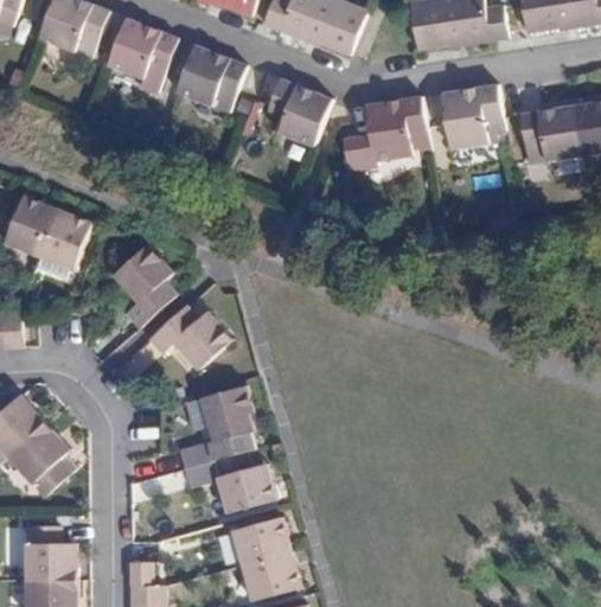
[(0,23),(10,26),(19,0),(0,0),(0,23)]
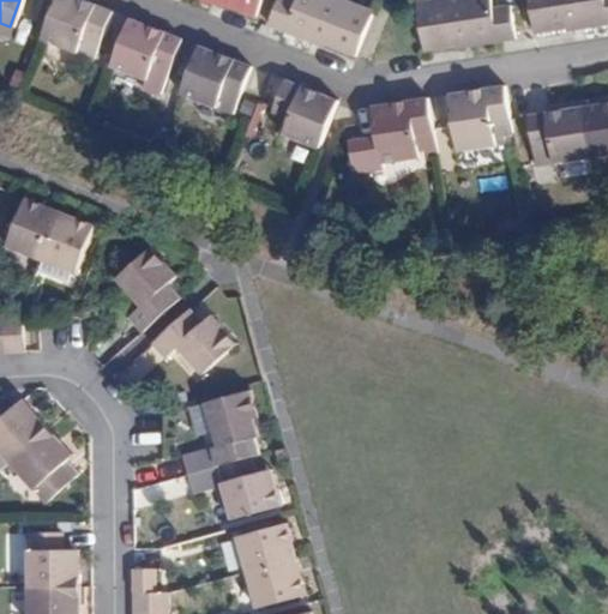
[(90,60),(108,14),(85,6),(71,0),(52,0),(37,38),(90,60)]
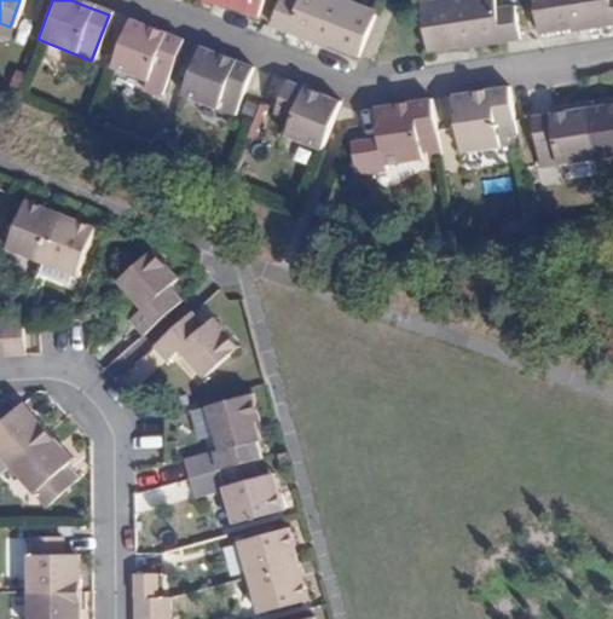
[(202,0),(223,9),(224,5),(254,17),(260,0),(202,0)]
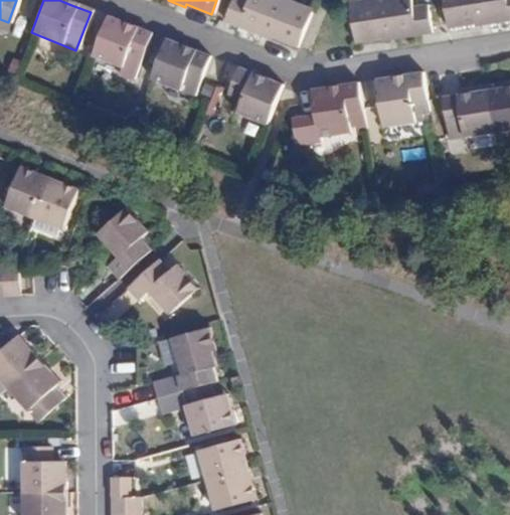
[(230,0),(222,21),(255,34),(269,40),(270,37),(295,47),(311,9),(288,0),(230,0)]
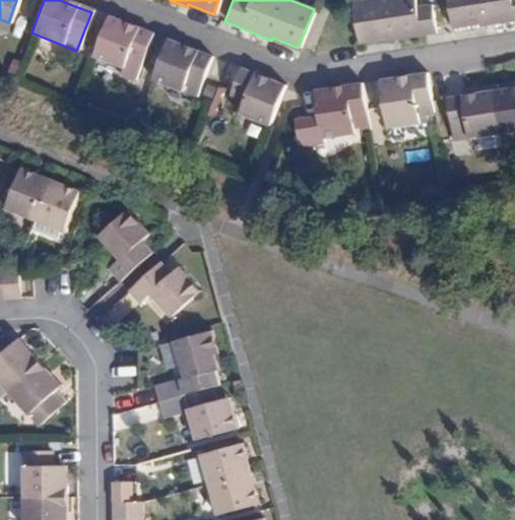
[(434,33),(430,5),(411,8),(409,0),(363,0),(349,2),(356,43),(383,39),(383,41),(400,39),(434,33)]
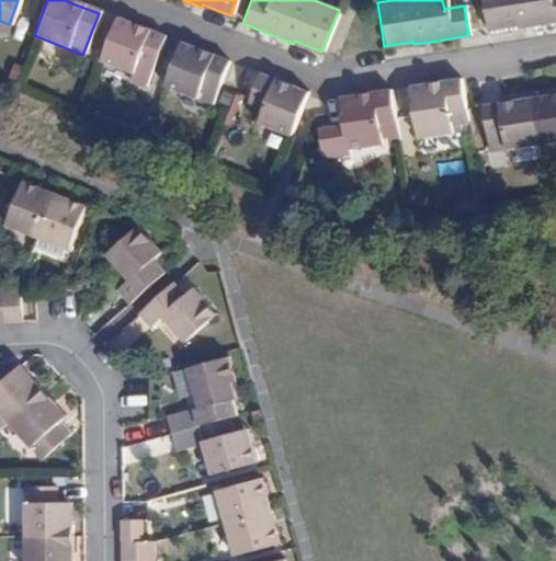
[(555,22),(555,0),(480,0),(485,31),(502,27),(514,26),(514,29),(555,22)]
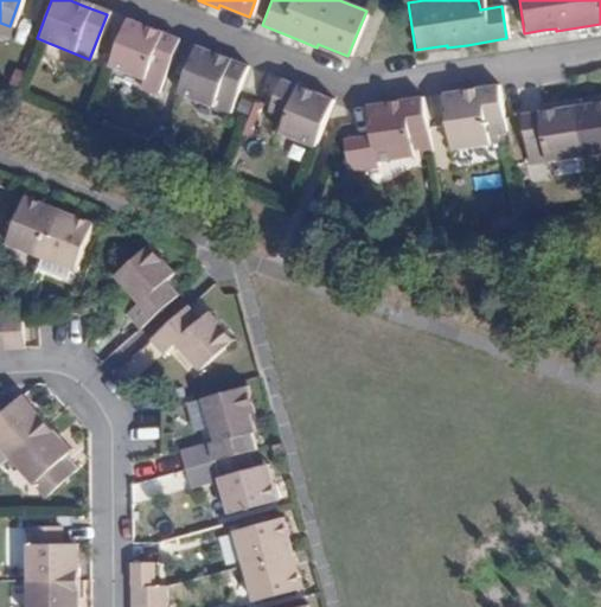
[(154,96),(176,42),(149,31),(123,21),(107,64),(141,78),(136,89),(154,96)]
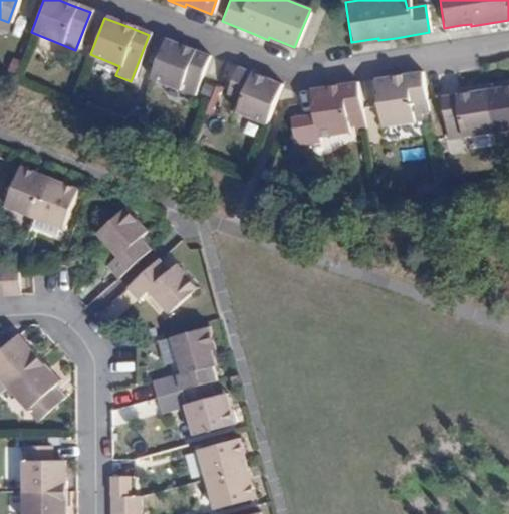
[(193,94),(207,58),(191,52),(163,41),(149,77),(193,94)]
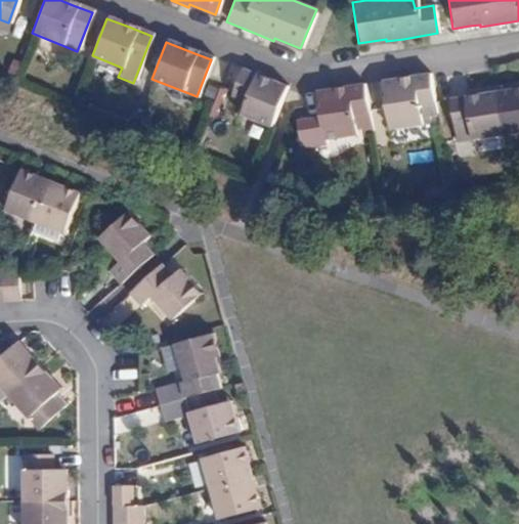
[(239,114),(270,126),(286,88),(260,78),(240,71),(229,94),(244,100),(239,114)]
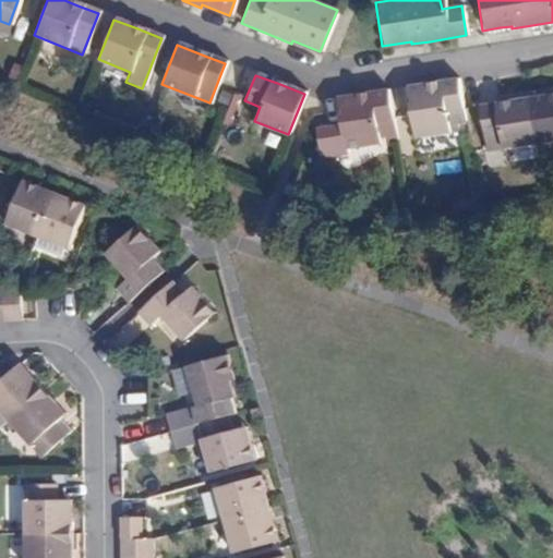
[(456,122),(464,120),(456,77),(433,82),(405,86),(413,137),(458,129),(456,122)]
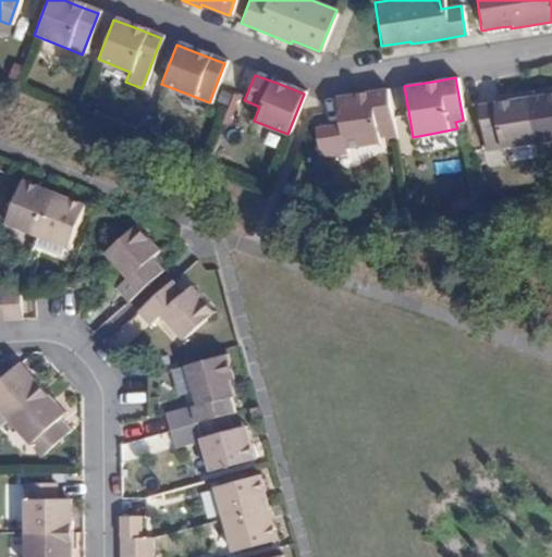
[(385,138),(393,137),(385,89),(367,93),(334,97),(339,123),(314,127),(318,159),(345,155),(344,148),(377,143),(376,136),(384,135),(385,138)]
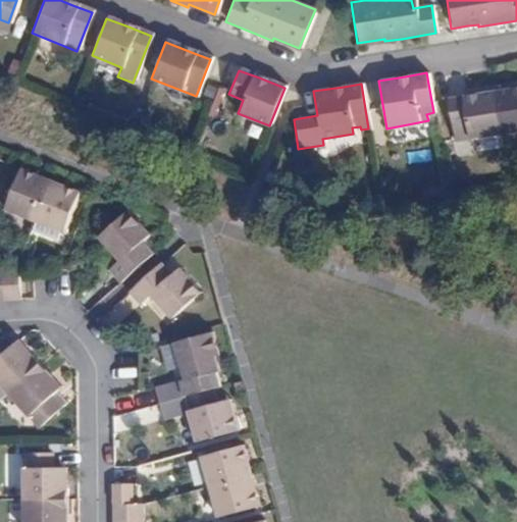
[(516,87),(494,91),(500,131),(516,127),(516,87)]
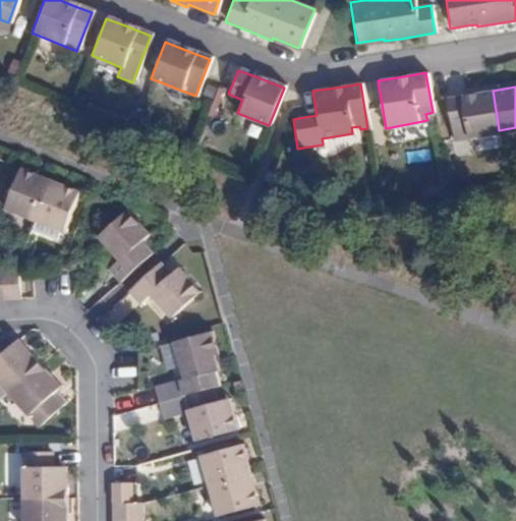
[(451,138),(499,130),(493,91),(467,95),(445,99),(451,138)]
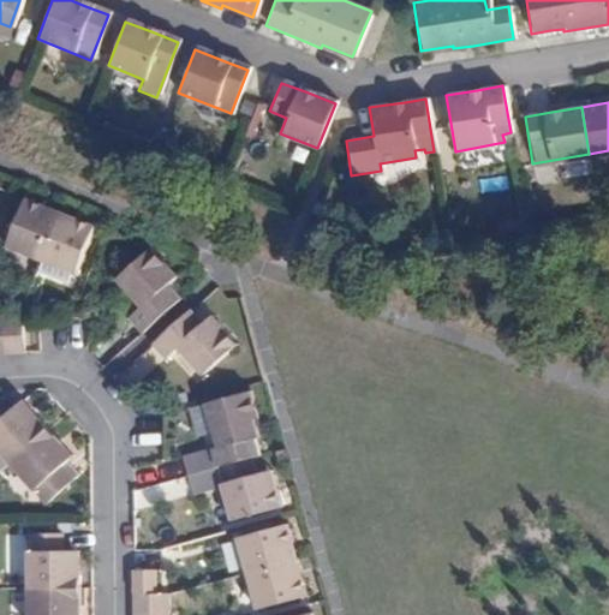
[(23,198),(3,249),(37,262),(57,213),(23,198)]
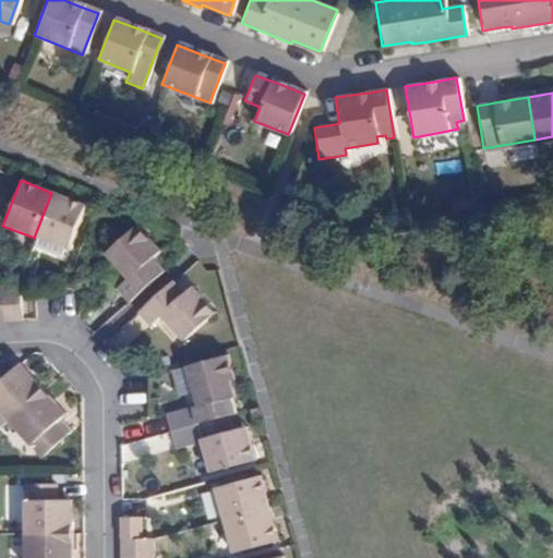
[(51,193),(34,238),(47,243),(61,249),(65,251),(83,205),(51,193)]
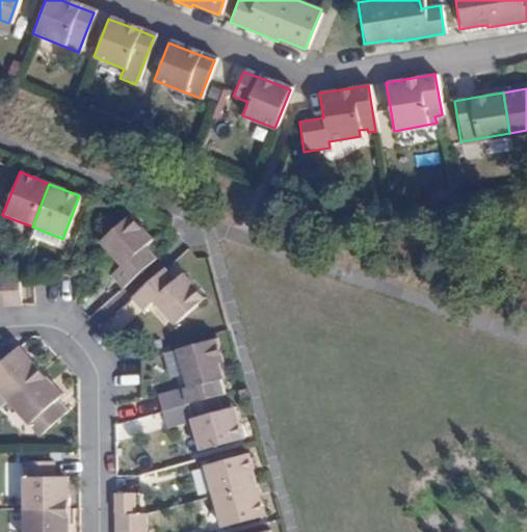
[(129,215),(97,242),(119,266),(108,275),(119,289),(154,258),(143,245),(151,238),(129,215)]
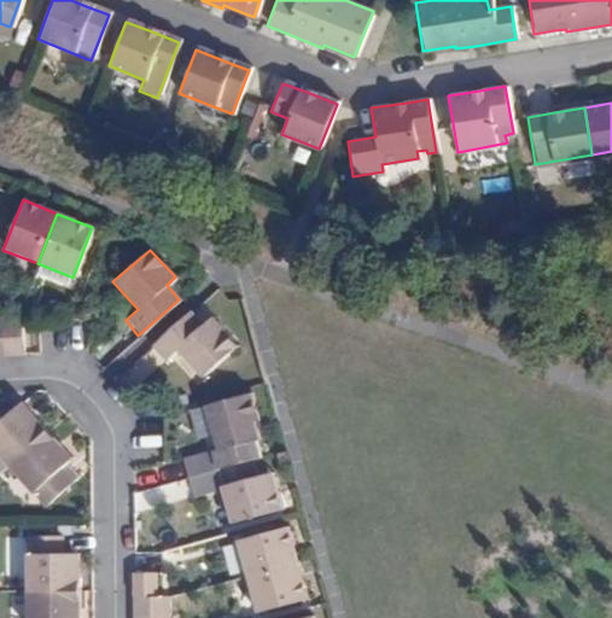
[(68,275),(52,269),(47,280),(64,286),(68,275)]
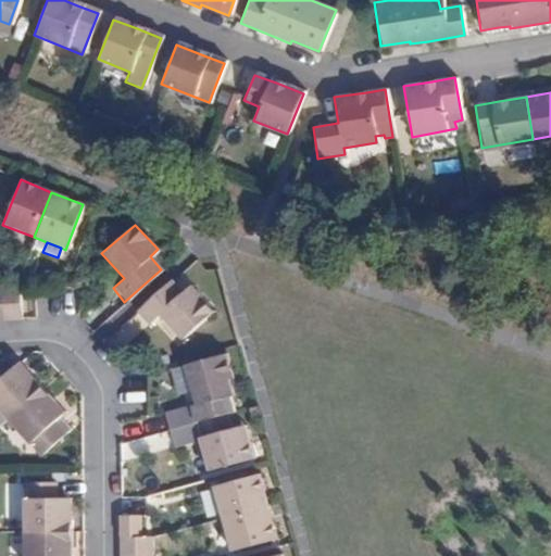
[(180,292),(170,279),(134,312),(146,325),(158,316),(178,340),(212,311),(188,285),(180,292)]
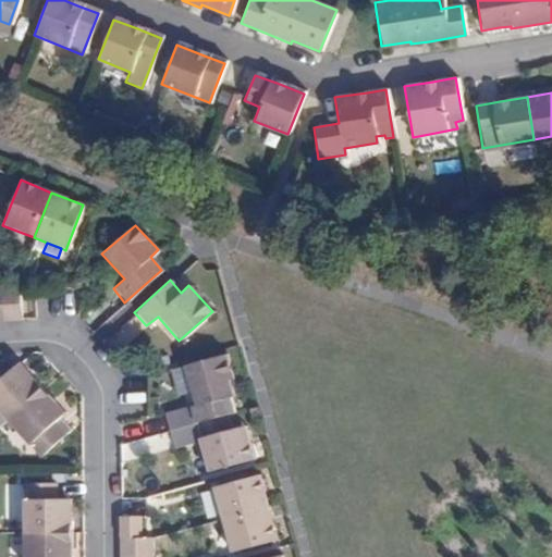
[(224,354),(182,364),(193,406),(188,407),(193,423),(225,415),(232,412),(228,397),(231,396),(227,380),(231,379),(224,354)]
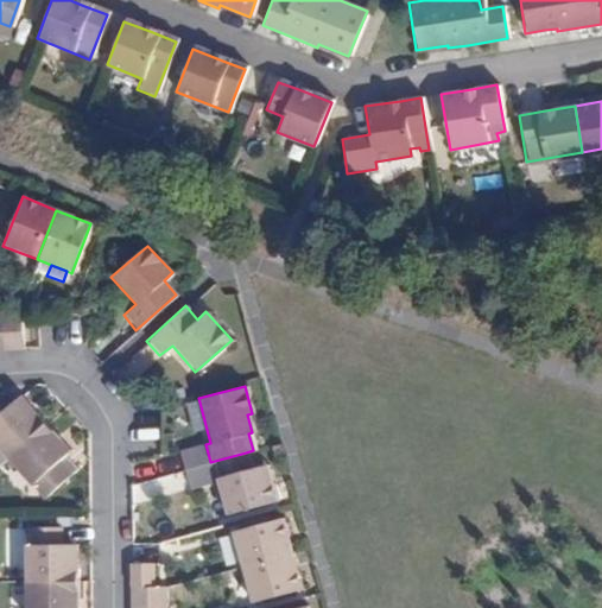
[(0,453),(5,458),(45,423),(20,394),(7,405),(0,398),(0,453)]
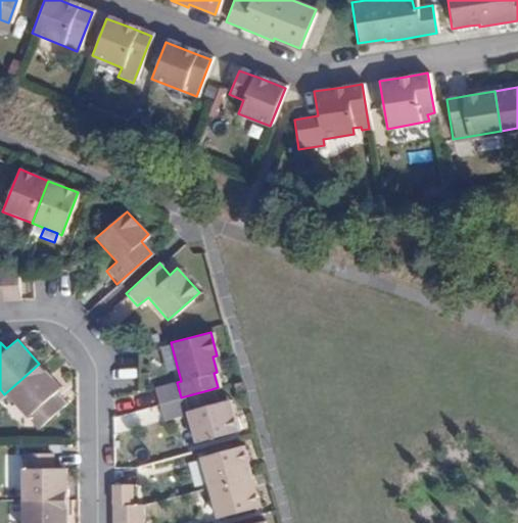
[(39,364),(4,394),(36,428),(66,399),(57,389),(59,386),(39,364)]
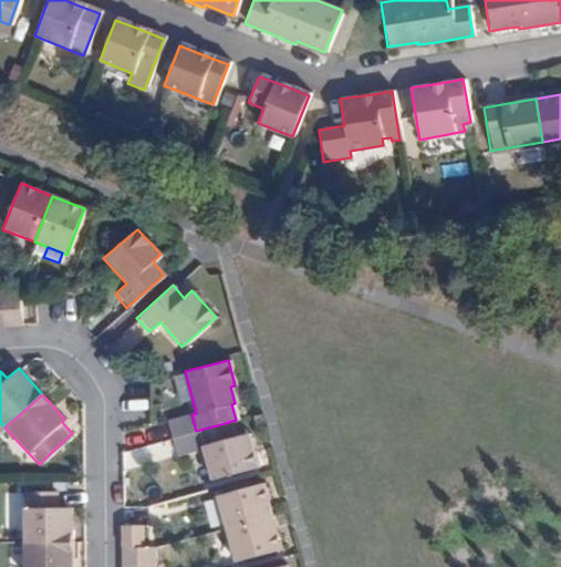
[(229,422),(196,431),(209,480),(256,467),(247,434),(234,437),(229,422)]
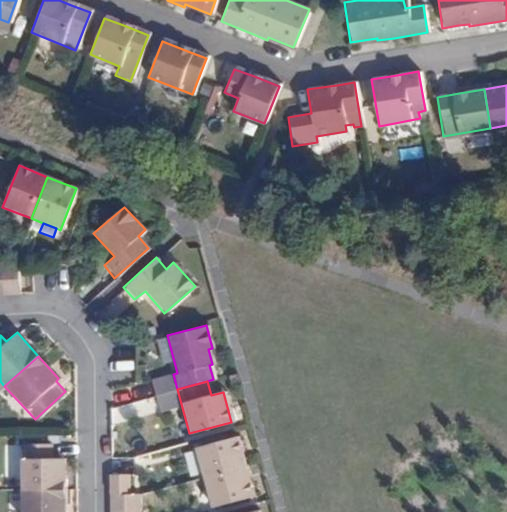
[(236,436),(195,448),(202,477),(244,466),(236,436)]
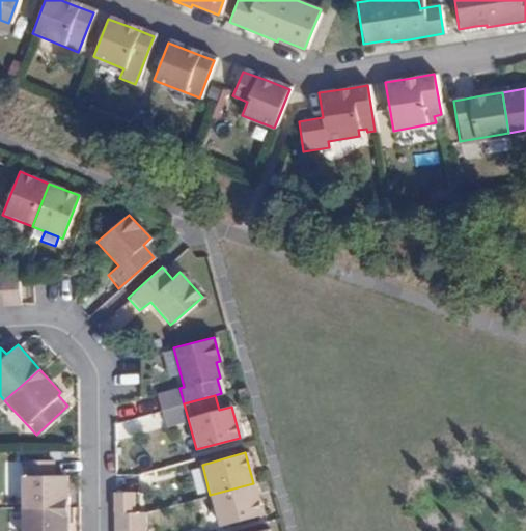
[(21,460),(21,508),(66,507),(66,476),(53,476),(53,462),(21,460)]
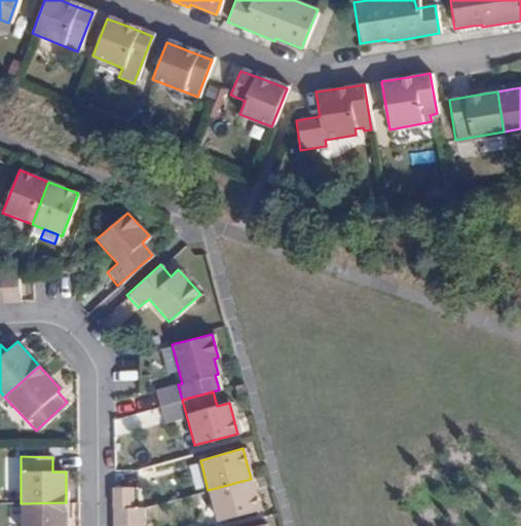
[(251,479),(208,490),(216,521),(260,510),(251,479)]
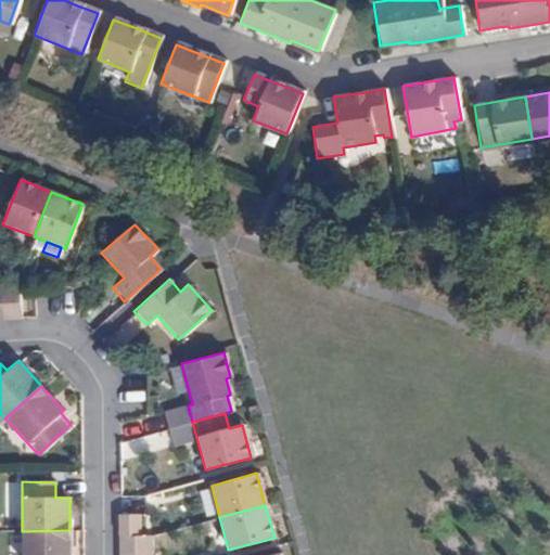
[(138,514),(117,514),(117,536),(138,537),(138,514)]
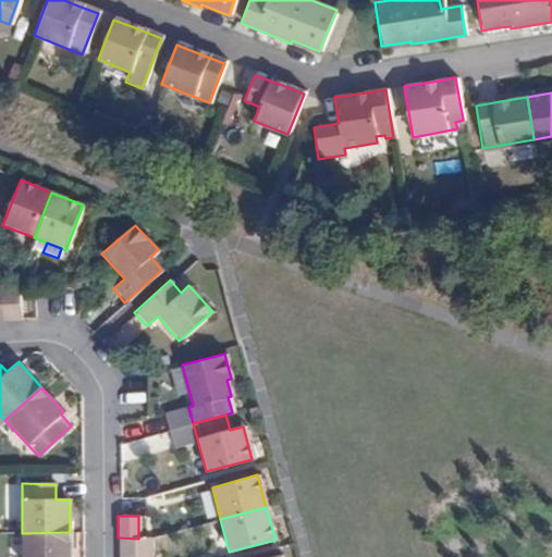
[(70,556),(70,532),(22,533),(22,556),(70,556)]
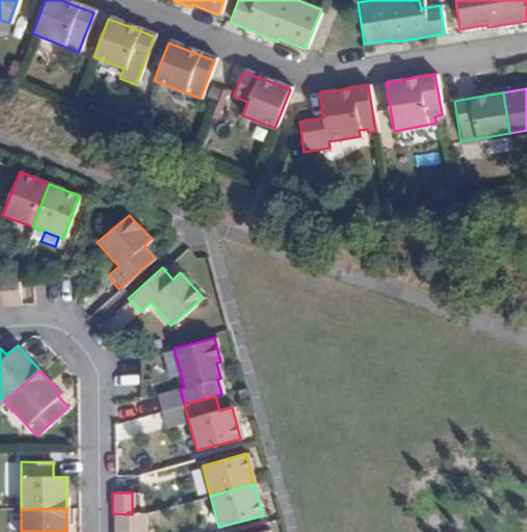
[(132,514),(112,513),(113,530),(143,530),(142,513),(132,514)]
